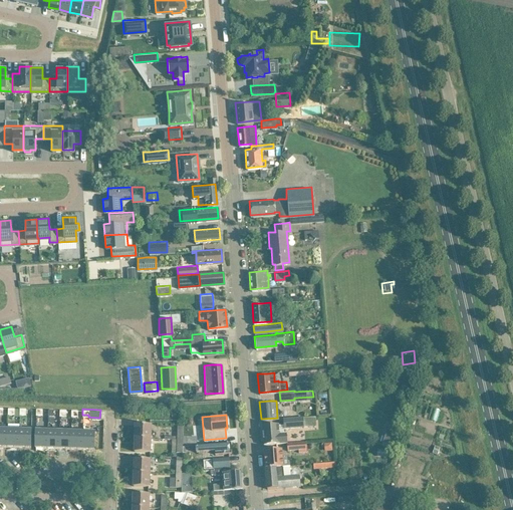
[(292,416),(282,417),(283,427),(293,426),(303,425),(302,416),(292,416)]
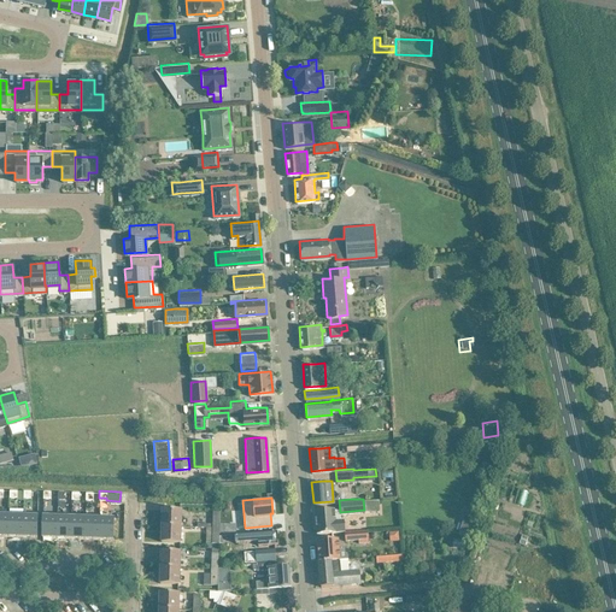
[(314,508),(316,531),(328,530),(342,529),(342,524),(342,518),(334,518),(333,506),(326,507),(314,508)]
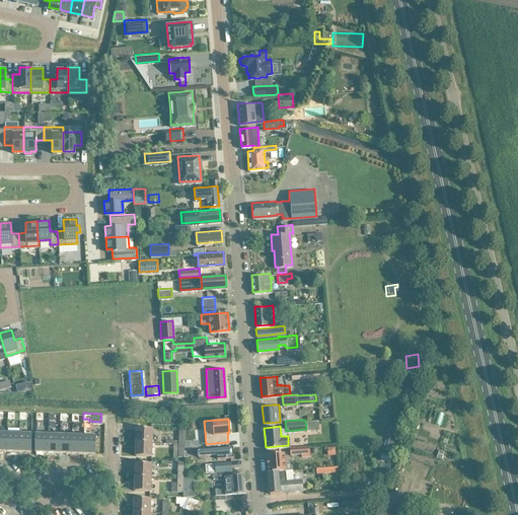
[(135,440),(152,441),(152,427),(136,427),(135,440)]
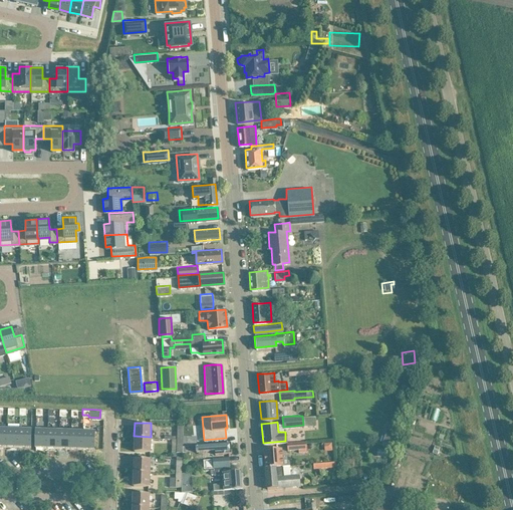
[(18,445),(18,427),(7,427),(6,445),(18,445)]
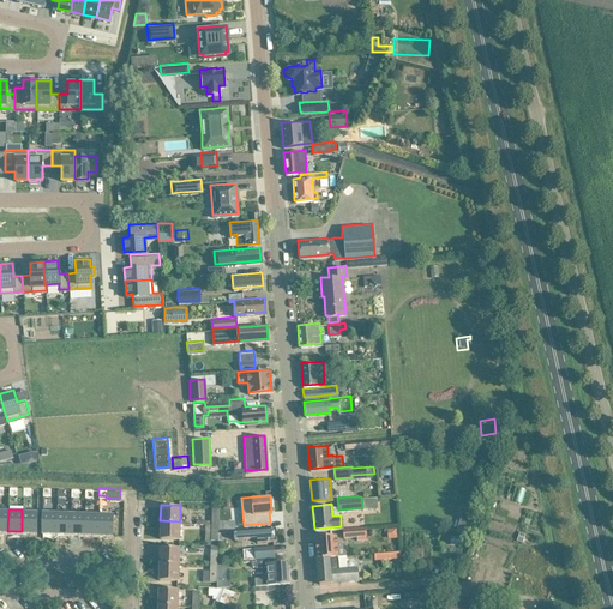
[(22,510),(22,531),(36,532),(36,511),(22,510)]
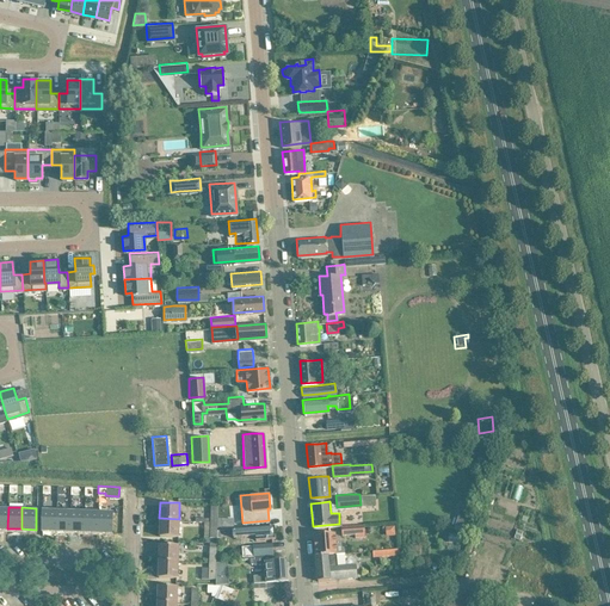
[(55,530),(56,508),(42,508),(41,530),(55,530)]
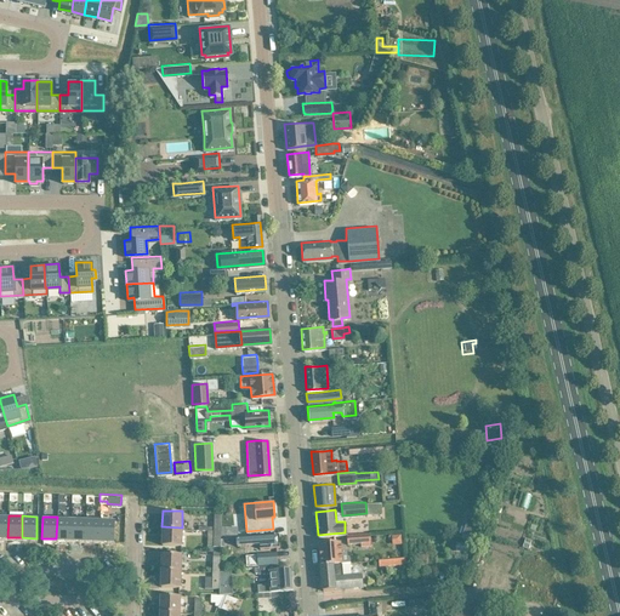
[(70,539),(70,518),(57,517),(56,539),(70,539)]
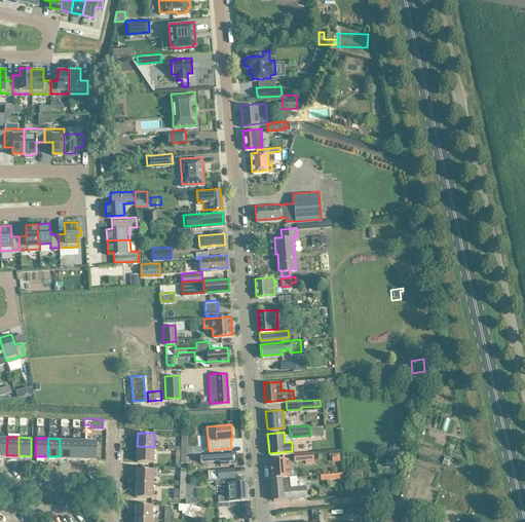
[(71,457),(72,439),(60,439),(60,456),(71,457)]
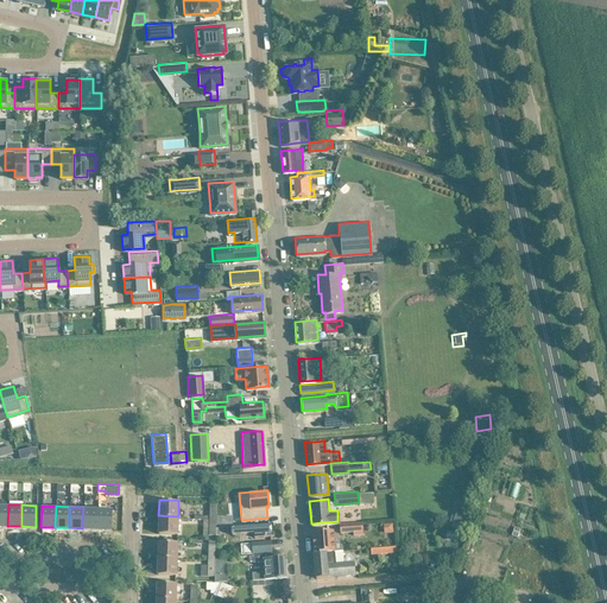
[(96,528),(96,507),(83,507),(82,528),(96,528)]
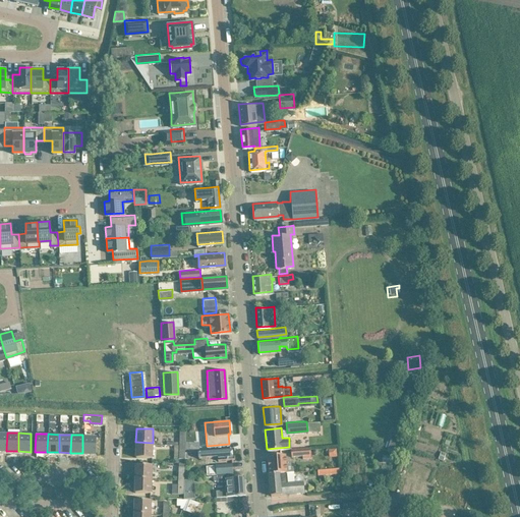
[(82,435),(82,453),(95,454),(95,436),(82,435)]
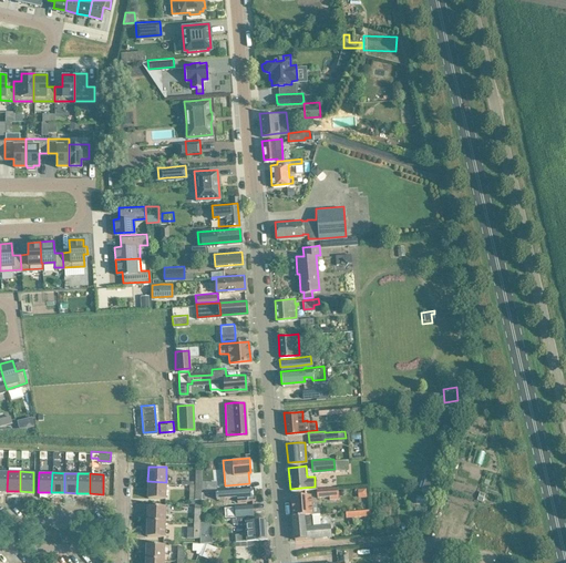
[(426,473),(422,487),(430,489),(434,477),(426,473)]
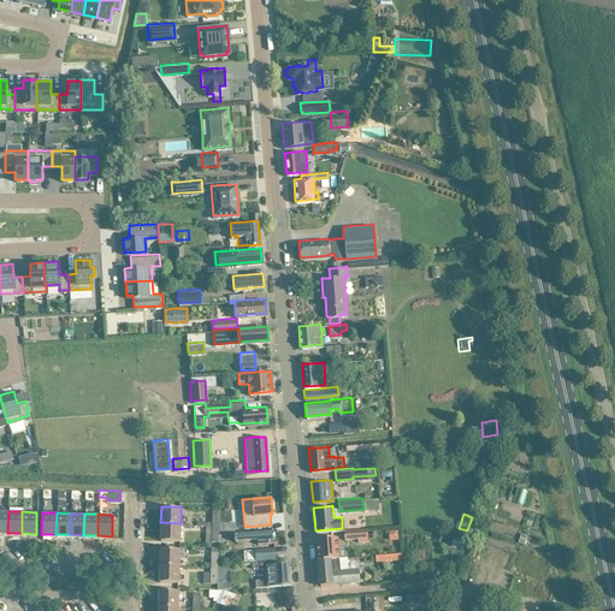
[(179,539),(181,523),(160,522),(160,538),(179,539)]
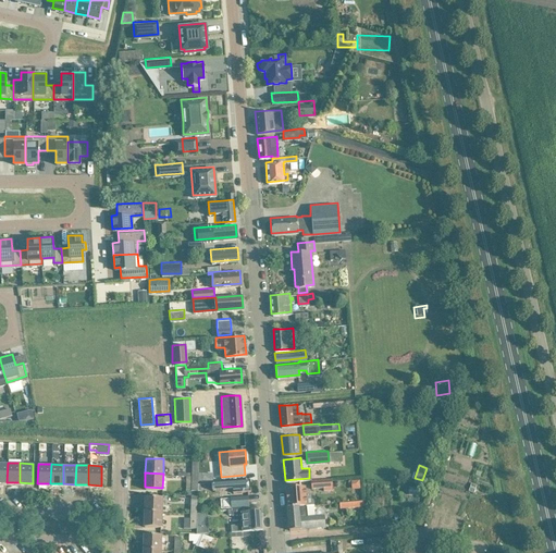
[(249,478),(238,478),(211,480),(212,488),(232,487),(232,490),(250,489),(249,478)]
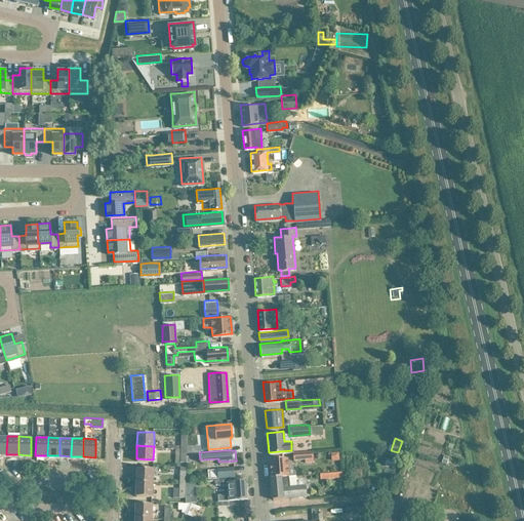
[(312,459),(312,450),(292,451),(293,458),(304,457),(304,459),(312,459)]
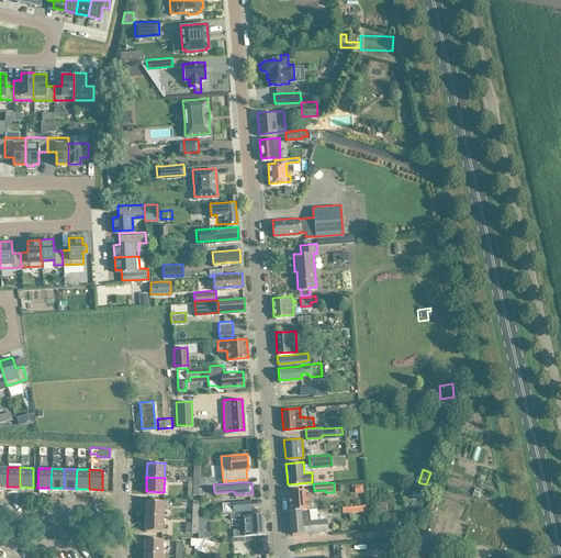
[(288,490),(290,510),(309,509),(309,508),(316,506),(316,498),(307,498),(306,489),(288,490)]
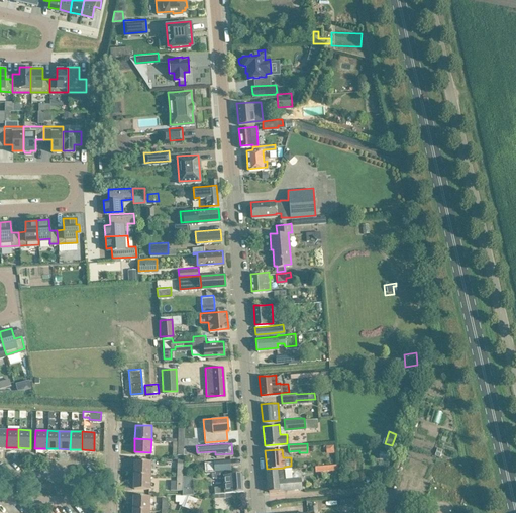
[(214,468),(230,467),(229,458),(213,459),(214,468)]
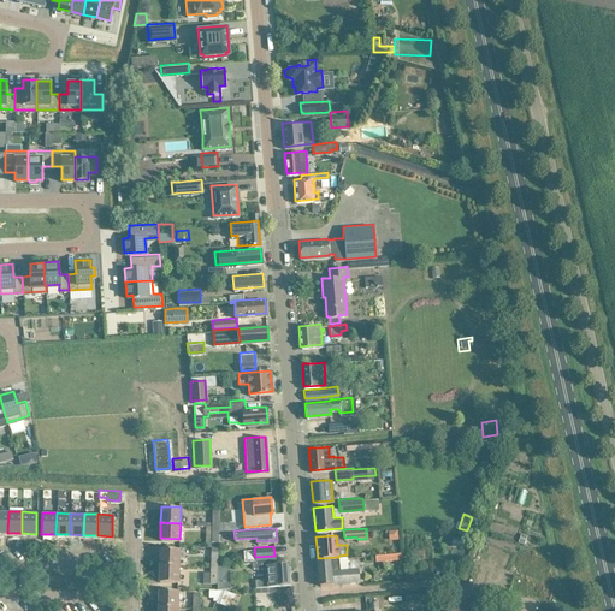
[(159,563),(179,564),(179,549),(160,547),(159,563)]
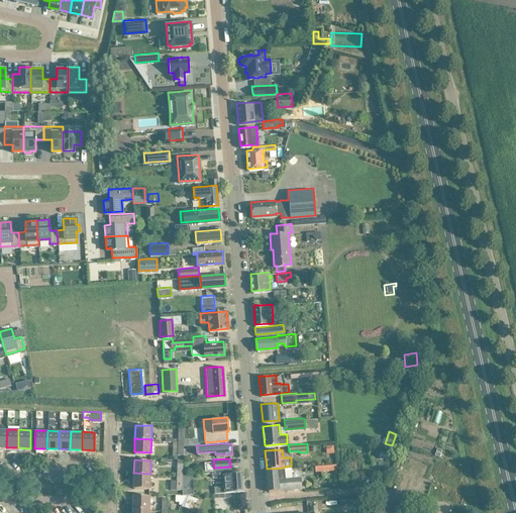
[(211,476),(211,465),(202,465),(202,476),(211,476)]
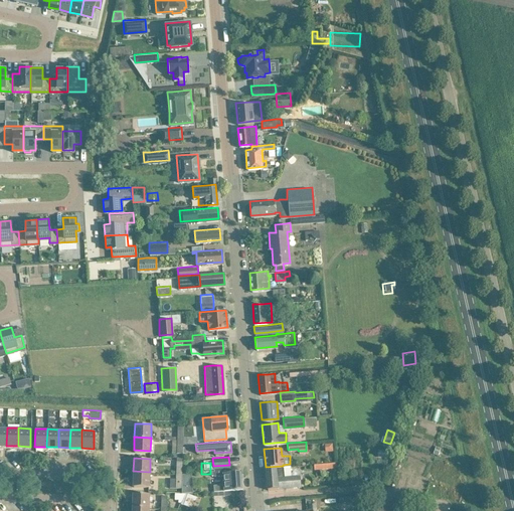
[(229,465),(213,466),(213,474),(222,474),(223,483),(212,483),(213,490),(231,488),(241,488),(240,470),(229,471),(229,465)]
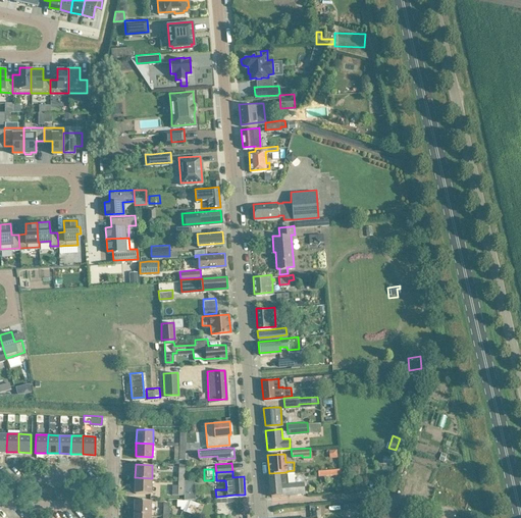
[(287,472),(269,473),(270,495),(289,493),(294,491),(294,493),(295,493),(305,491),(304,480),(294,481),(294,471),(287,472)]
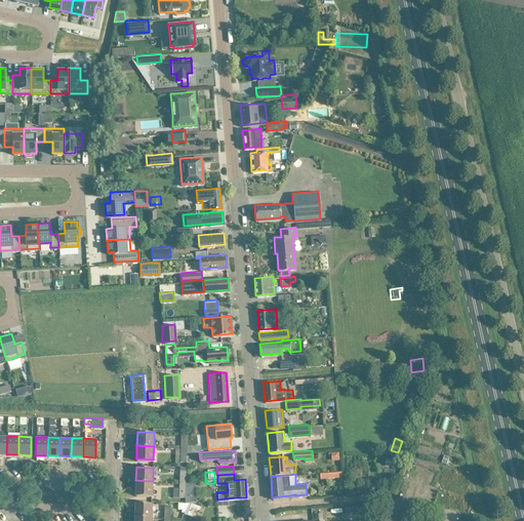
[(152,494),(153,481),(135,480),(135,494),(152,494)]
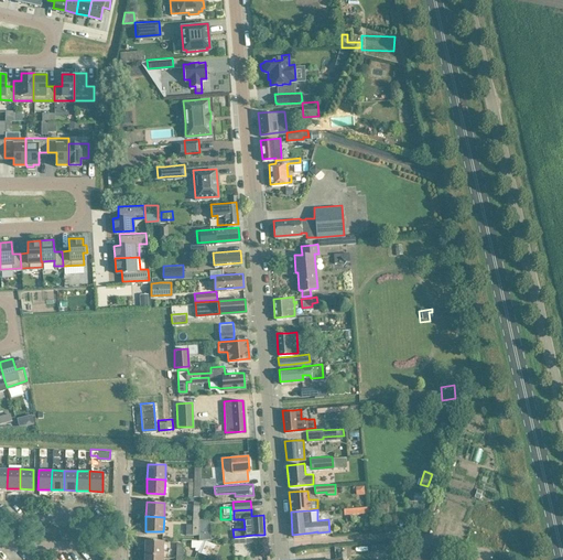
[(144,555),(163,555),(163,540),(145,540),(144,555)]
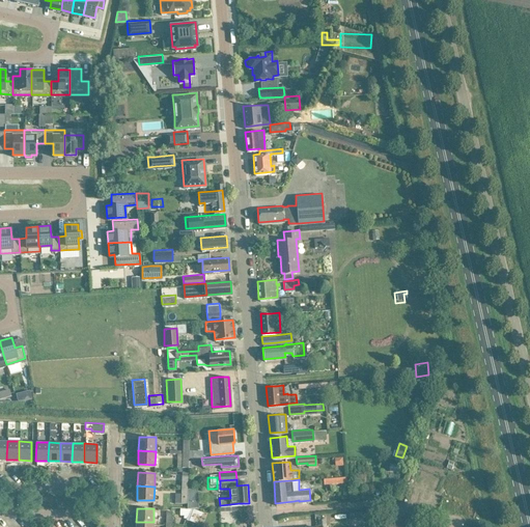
[(172,521),(185,522),(186,512),(173,511),(172,521)]
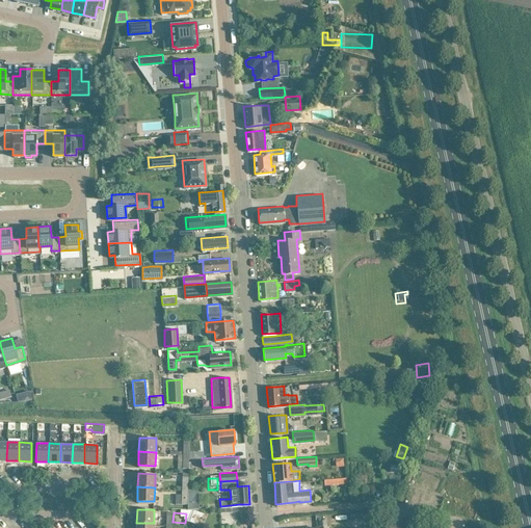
[(198,524),(201,517),(191,513),(188,521),(198,524)]
